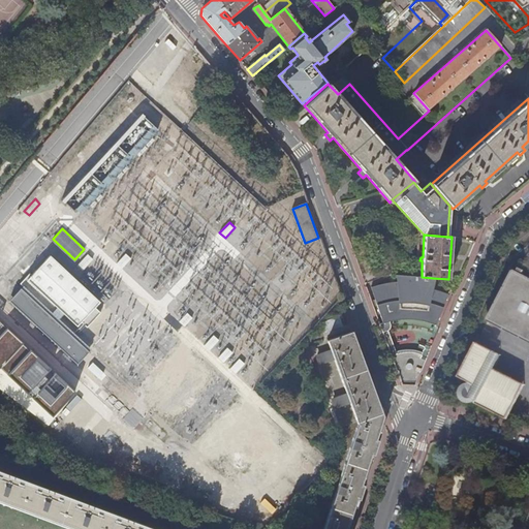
[(458,250),(470,253),(474,243),(455,238),(455,243),(460,245),(458,250)]
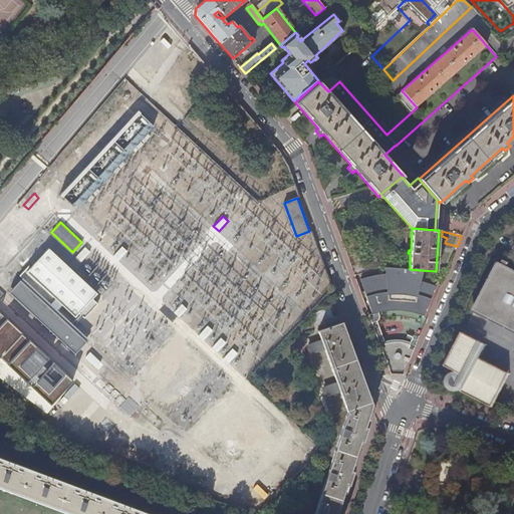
[(129,252),(122,246),(113,256),(118,261),(129,252)]
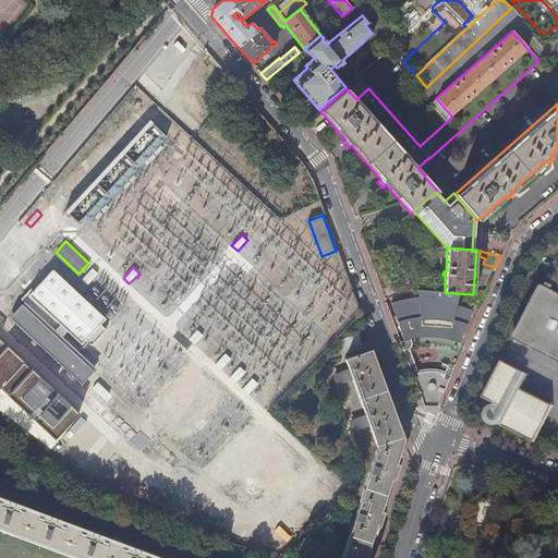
[(51,268),(28,293),(81,342),(85,338),(99,323),(105,317),(51,268)]
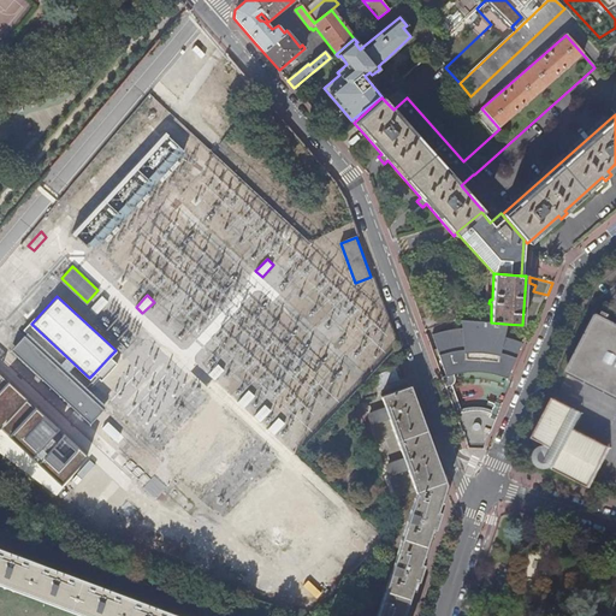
[(90,309),(96,315),(108,302),(102,296),(90,309)]
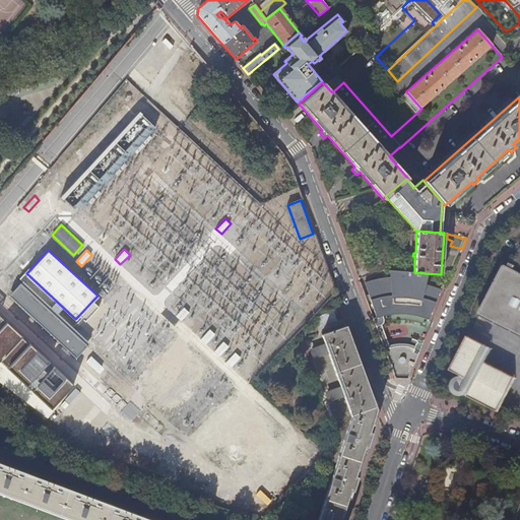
[(519,275),(506,268),(480,316),(519,336),(519,275)]
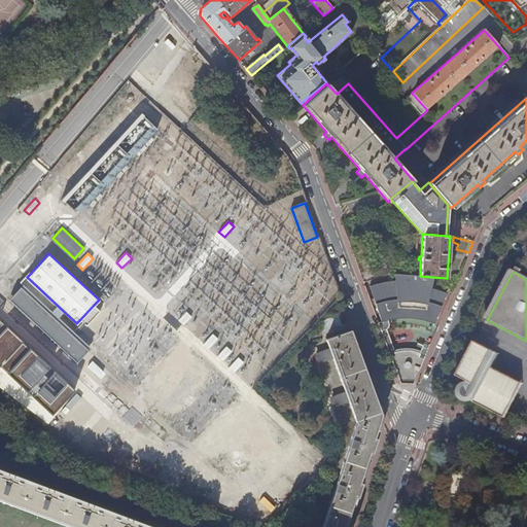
[(412,385),(428,347),(422,345),(419,351),(408,351),(398,351),(394,353),(387,332),(388,330),(389,328),(387,321),(397,320),(405,319),(412,319),(425,321),(432,324),(432,325),(433,325),(441,307),(441,306),(445,294),(429,289),(431,277),(420,276),(413,276),(395,274),(394,282),(382,283),(369,286),(375,304),(375,305),(381,322),(378,324),(398,384),(412,385)]
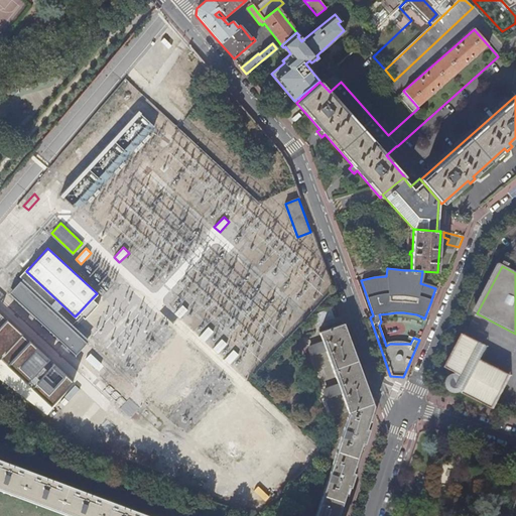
[(20,279),(9,292),(76,354),(87,341),(20,279)]
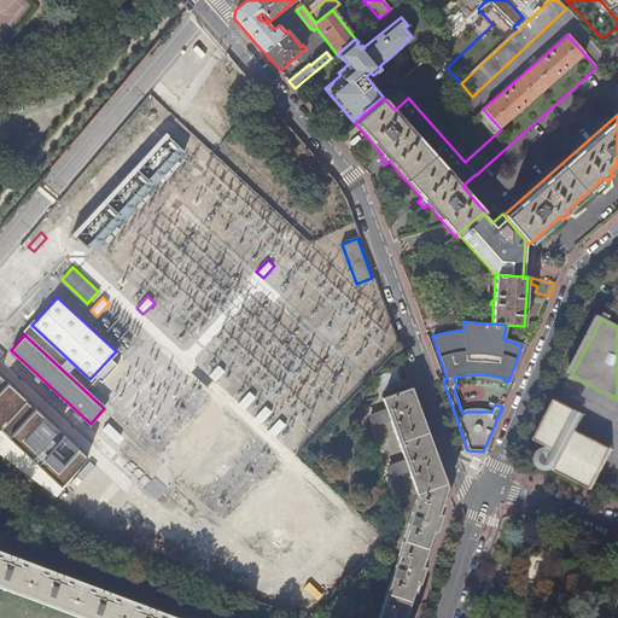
[(94,374),(101,383),(118,365),(110,357),(94,374)]
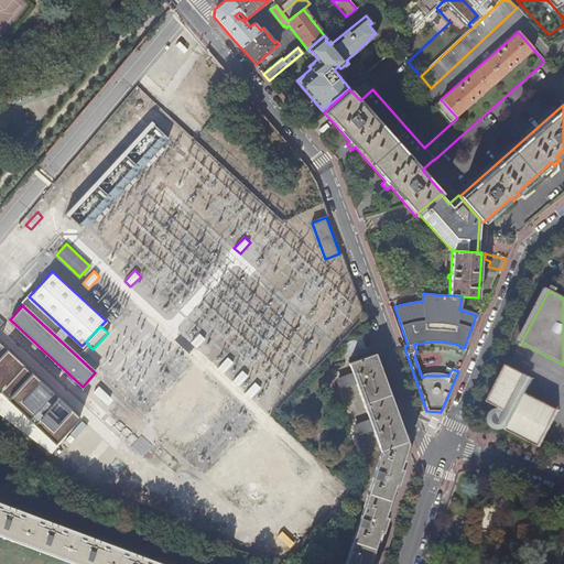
[(206,339),(201,334),(192,343),(197,348),(206,339)]
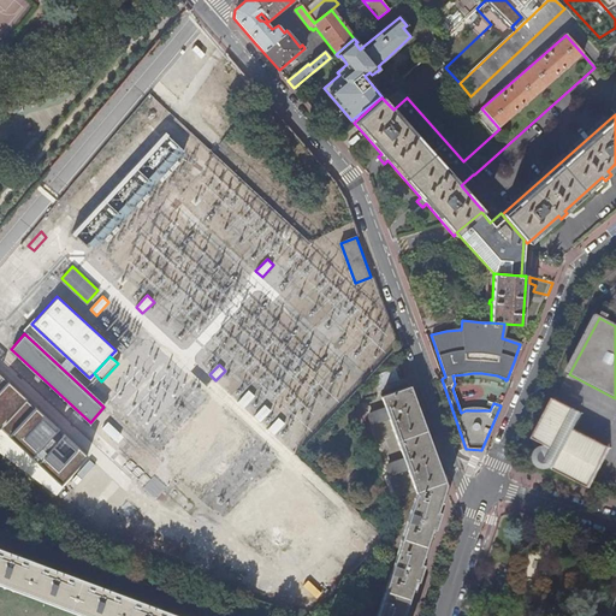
[(420,615),(456,507),(450,492),(449,489),(412,385),(383,395),(388,406),(385,407),(386,410),(369,416),(372,425),(391,418),(406,456),(403,457),(404,461),(388,468),(398,498),(418,491),(419,493),(378,615),(420,615)]
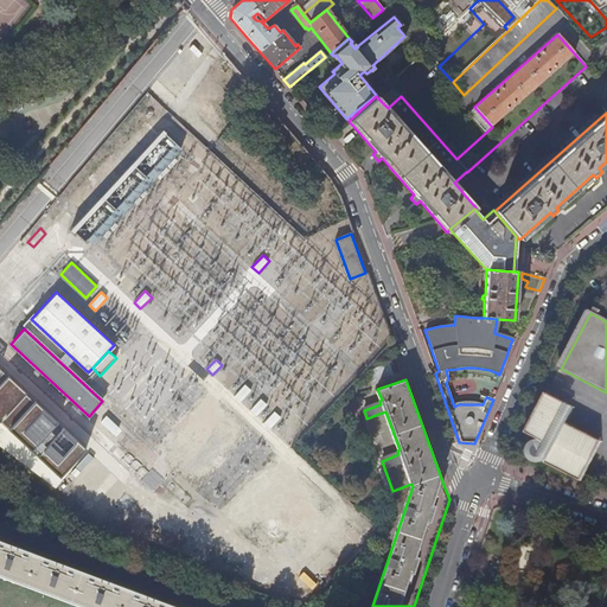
[(251,389),(246,383),(235,395),(242,401),(251,389)]
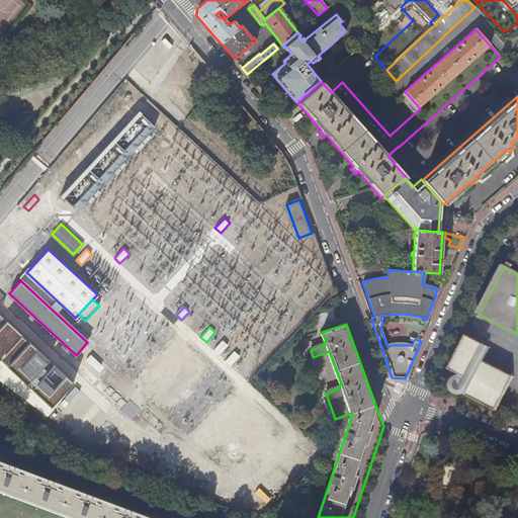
[(514,378),(484,362),(491,349),(484,345),(470,339),(466,336),(461,347),(449,370),(459,375),(458,376),(457,377),(454,378),(452,381),(452,382),(451,384),(451,387),(453,391),(453,392),(456,394),(457,395),(460,395),(461,395),(463,395),(464,394),(466,393),(467,393),(465,397),(497,412),(514,378)]
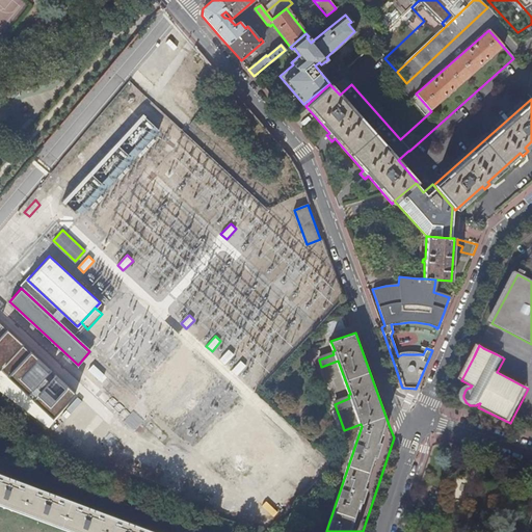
[(234,353),(228,348),(218,358),(224,364),(234,353)]
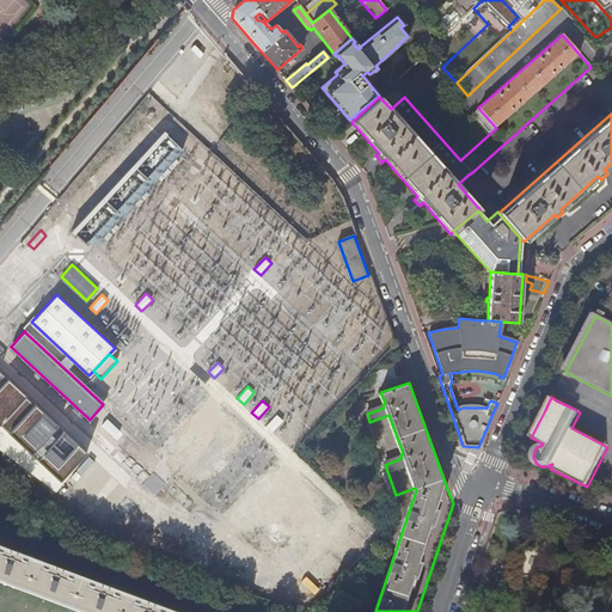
[(282,420),(275,415),(265,426),(271,432),(282,420)]
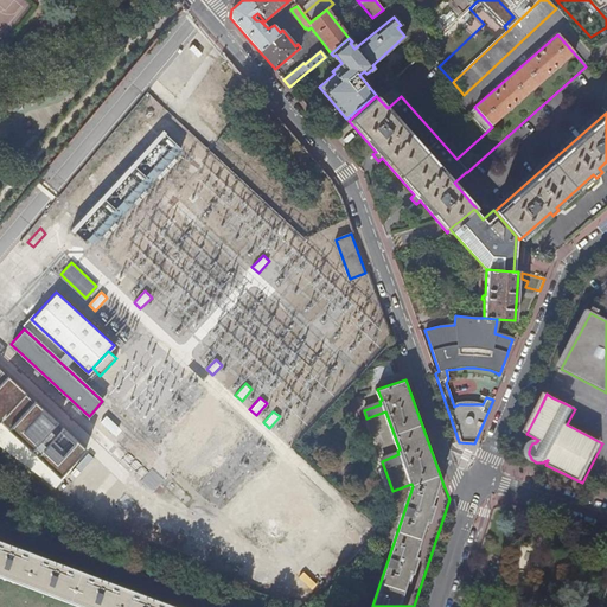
[(88,477),(102,464),(91,451),(77,464),(88,477)]
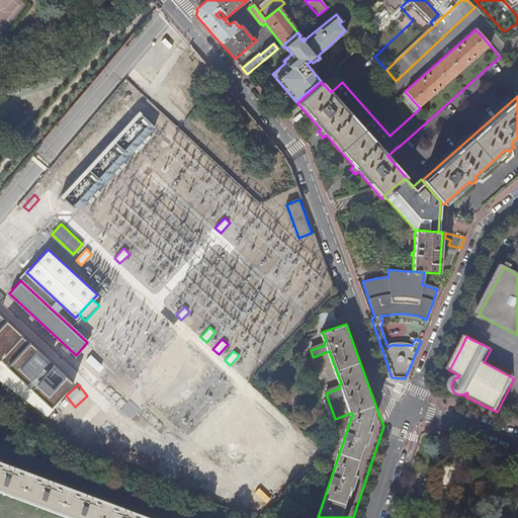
[(154,517),(91,495),(0,460),(0,490),(37,504),(76,517),(154,517)]
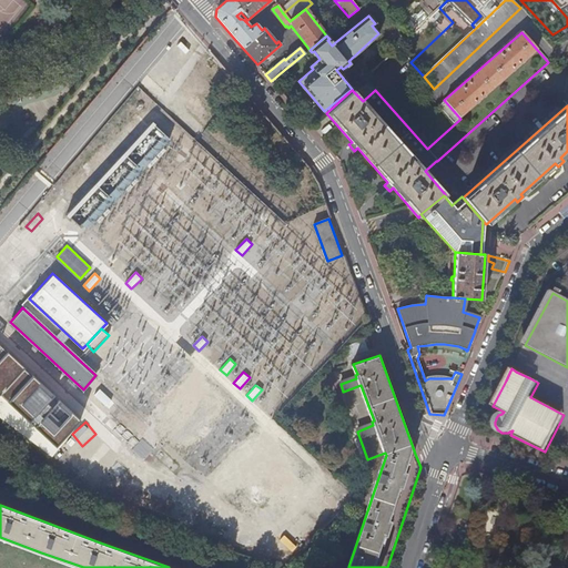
[(0,567),(83,567),(41,553),(0,537),(0,567)]
